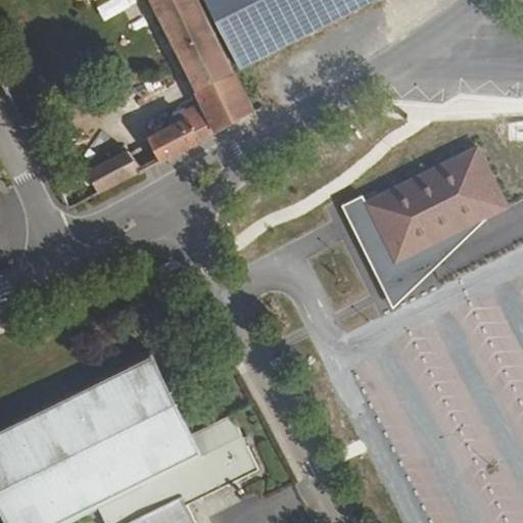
[(159,160),(251,111),(197,0),(72,0),(74,3),(80,0),(99,0),(104,1),(106,0),(148,0),(199,101),(169,116),(172,126),(149,139),(159,160)]
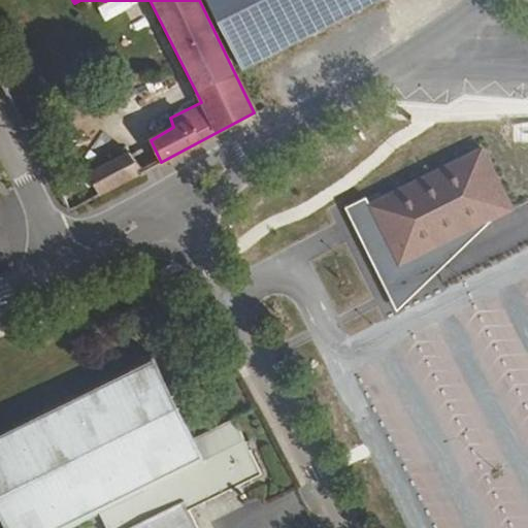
[(204,0),(241,70),(376,0),(204,0)]
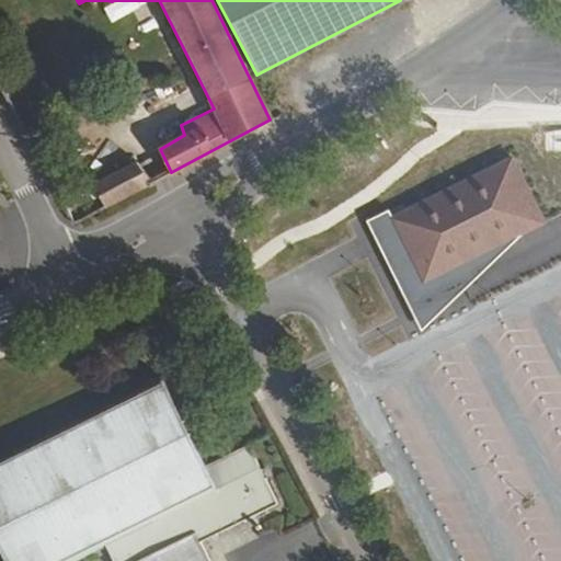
[(522,232),(542,221),(510,159),(391,220),(399,236),(378,247),(412,310),(468,281),(459,265),(522,232)]
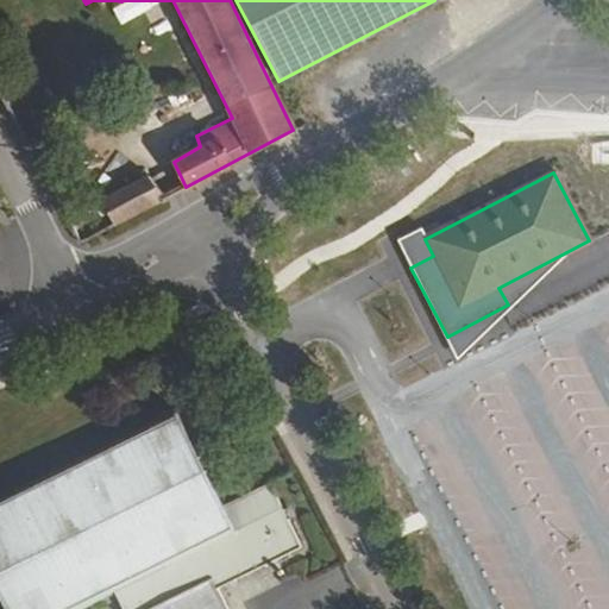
[(101,200),(114,225),(165,198),(148,176),(101,200)]
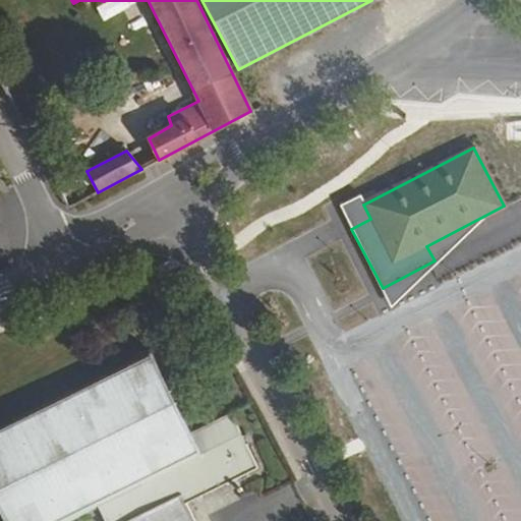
[(370,219),(363,205),(359,197),(340,208),(351,229),(370,219)]
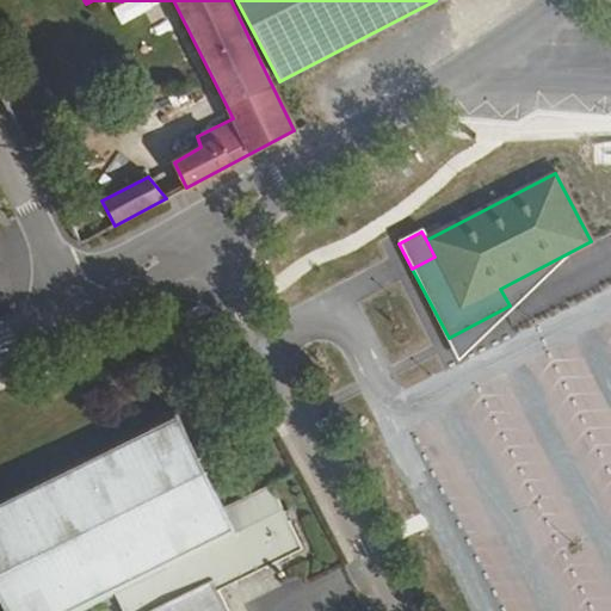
[(568,253),(500,289),(510,306),(449,338),(461,362),(568,253)]
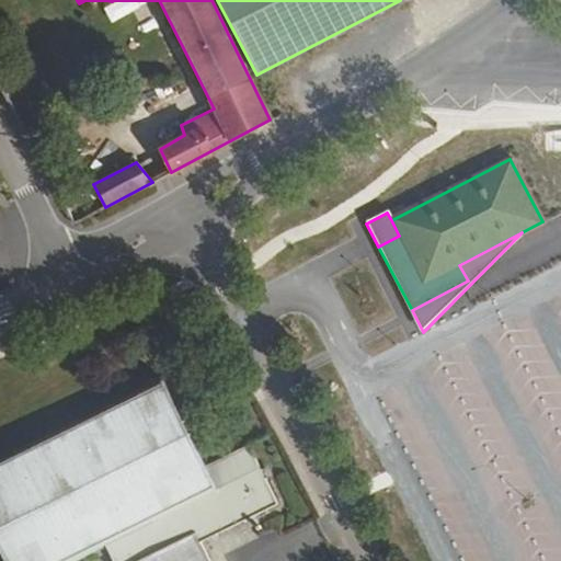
[(207,560),(199,544),(274,504),(244,446),(206,465),(162,379),(0,462),(0,560),(82,560),(103,550),(109,560),(207,560)]
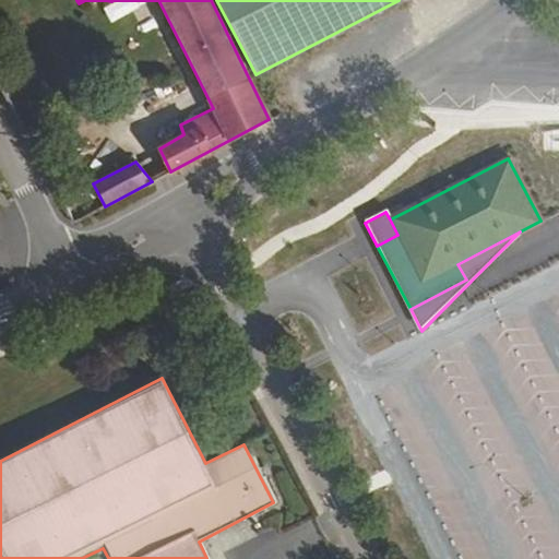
All buildings are outlined.
